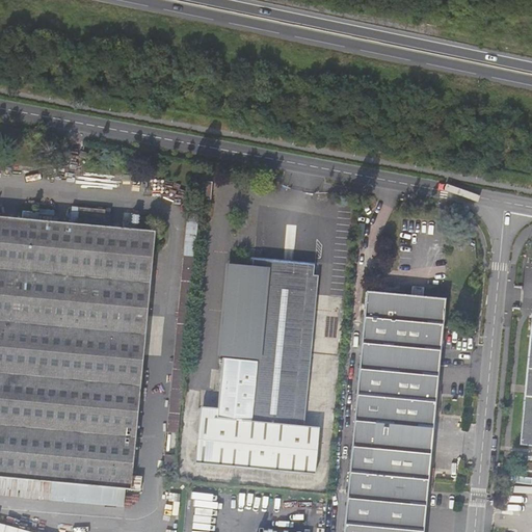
[(213,181),(204,180),(202,198),(211,200),(213,181)]
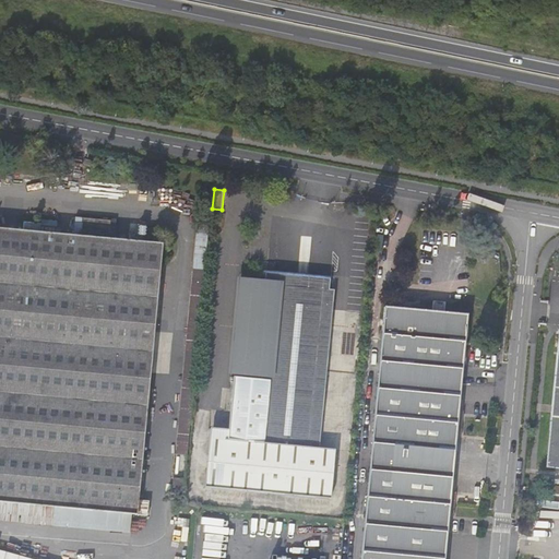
[(0,501),(45,506),(44,512),(69,514),(70,508),(149,514),(150,500),(140,499),(164,242),(110,237),(113,219),(83,217),(81,235),(55,233),(56,228),(43,227),(43,223),(24,221),(24,229),(1,227),(0,227),(0,501)]
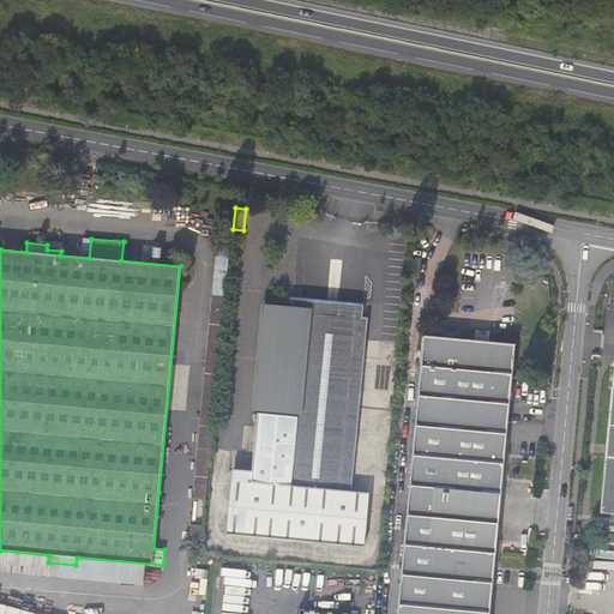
[(229,247),(217,246),(205,378),(217,379),(229,247)]
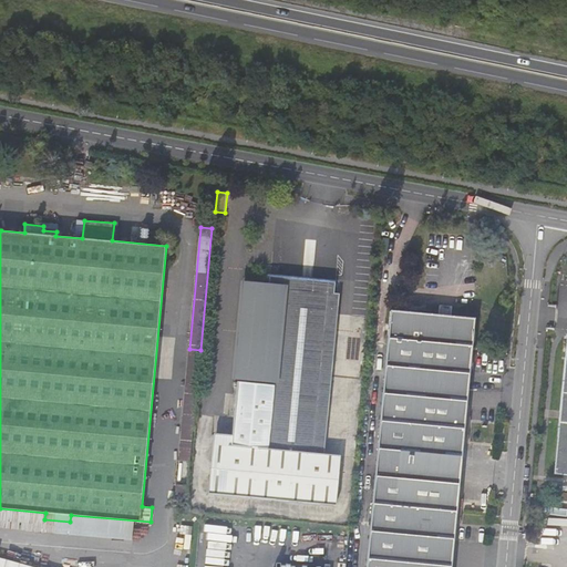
[(336,284),(271,277),(270,286),(336,291),(336,284)]
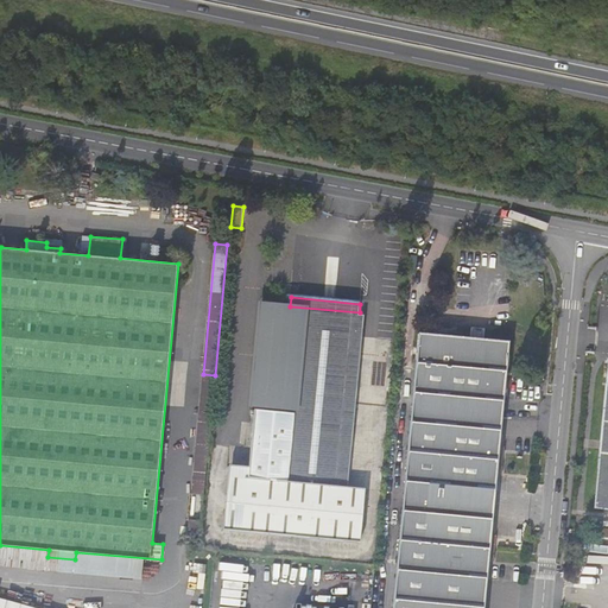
[(350,450),(365,312),(360,312),(290,306),(265,304),(254,403),(285,405),(285,411),(254,409),(247,476),(229,475),(223,527),(360,540),(365,487),(347,486),(335,485),(337,449),(350,450)]
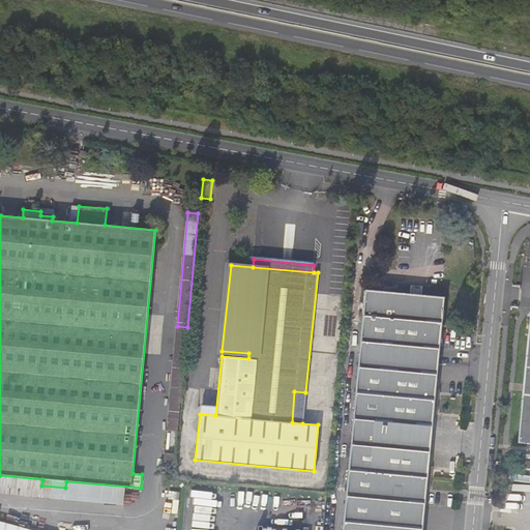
[(421,288),(410,287),(410,294),(421,295),(421,288)]
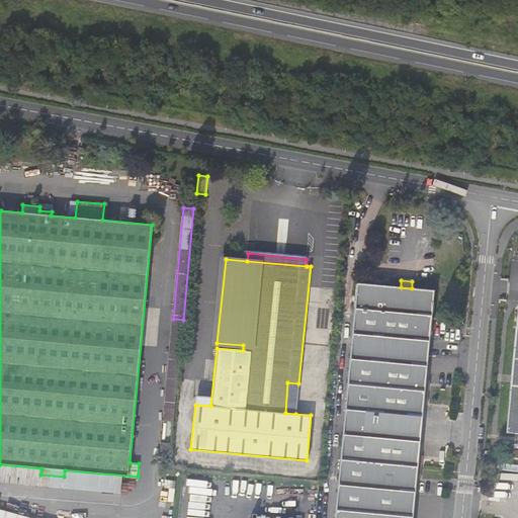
[(410,517),(433,291),(412,288),(401,287),(358,283),(335,517),(410,517)]
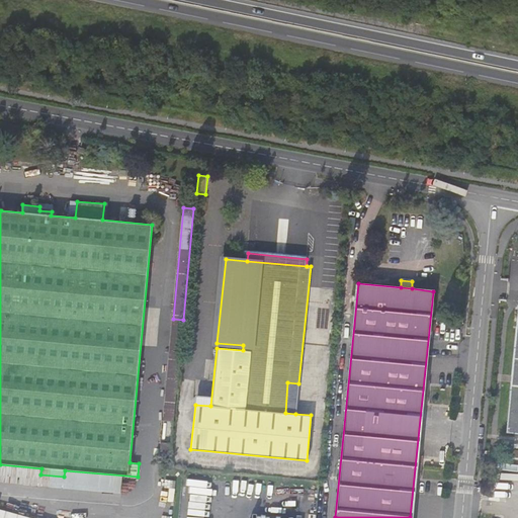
[(517,314),(507,435),(517,435),(517,314)]
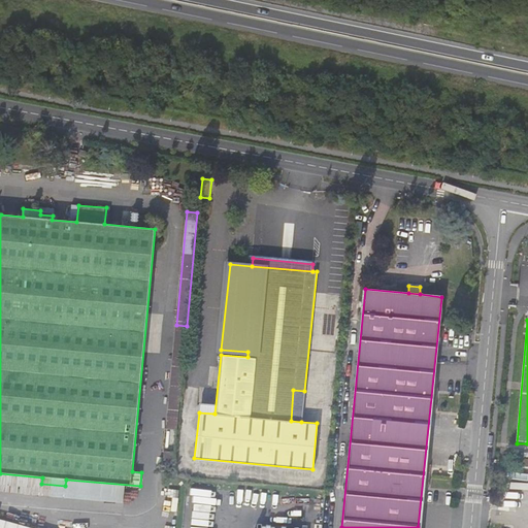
[(184,362),(172,361),(165,447),(175,448),(184,362)]
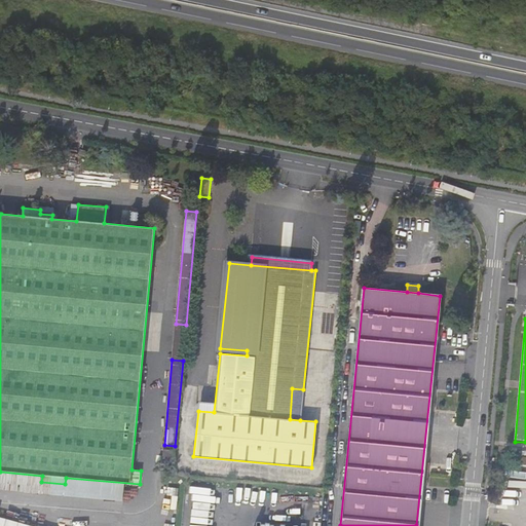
[(300,420),(303,389),(292,388),(290,419),(300,420)]
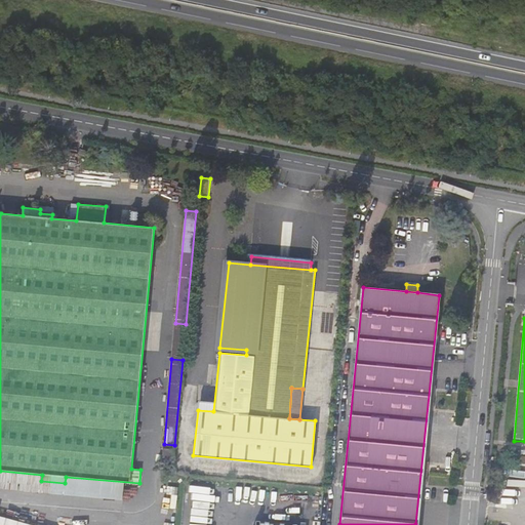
[(162,458),(173,459),(174,445),(164,444),(162,458)]
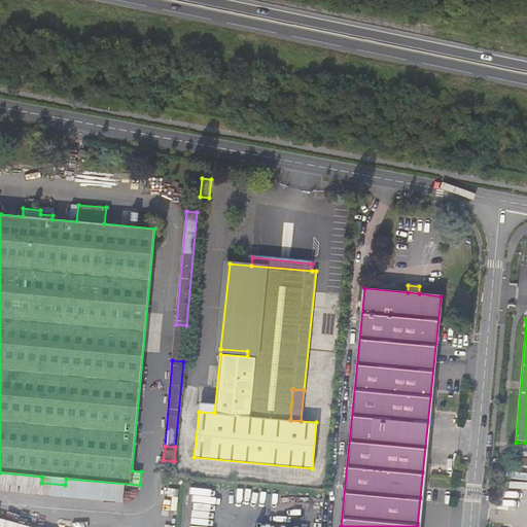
[(0,472),(0,487),(40,491),(41,483),(42,477),(0,472)]
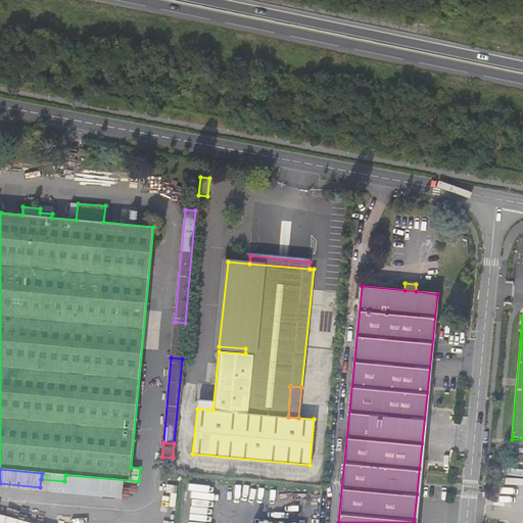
[(37,522),(0,514),(0,522),(37,522)]
